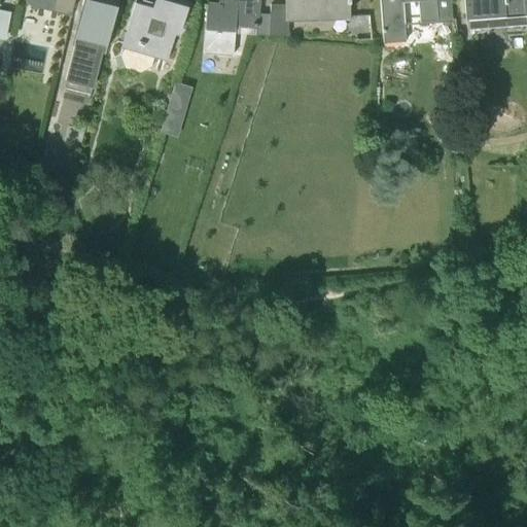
[(54,0),(56,0),(51,13),(66,16),(70,0),(54,0)]
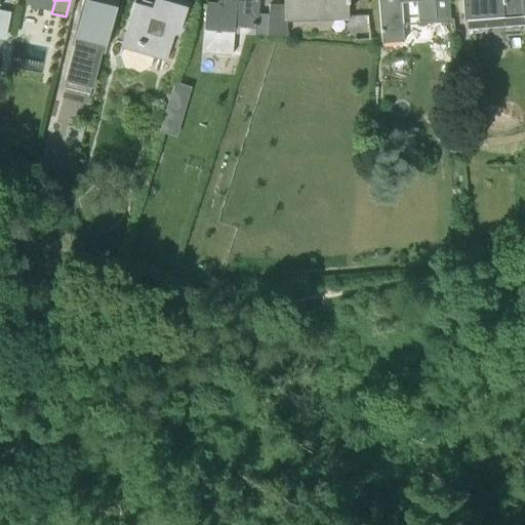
[(91,88),(115,0),(86,0),(65,81),(91,88)]
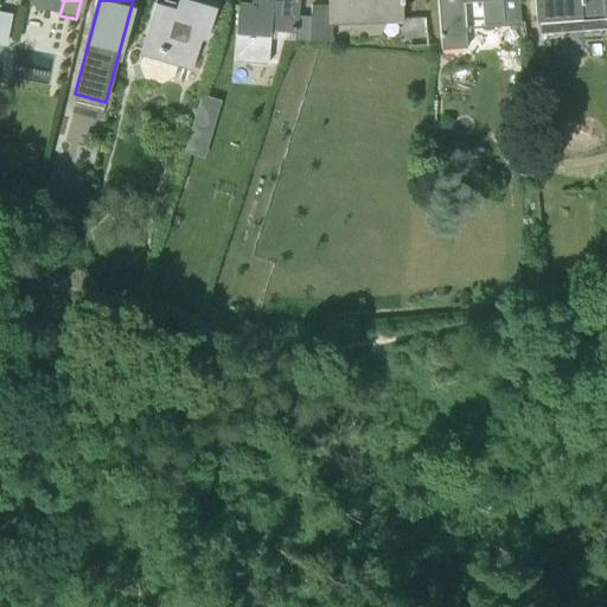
[(205,39),(217,0),(155,0),(140,55),(192,69),(200,38),(205,39)]
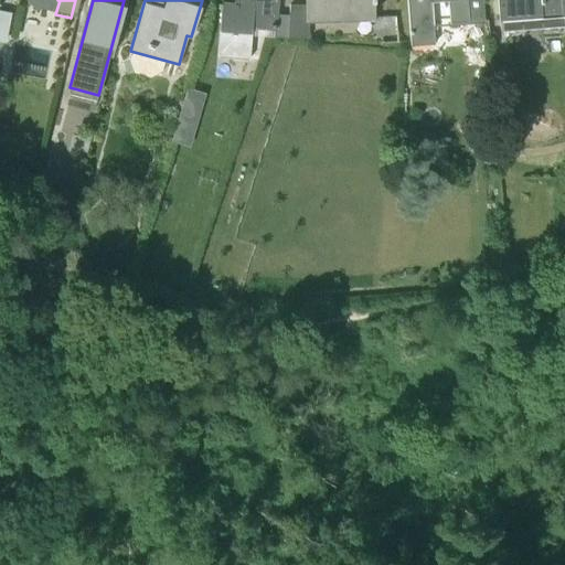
[(276,13),(276,0),(222,0),(222,3),(220,31),(252,33),(252,35),(287,38),(287,36),(292,36),(295,8),(290,8),(290,3),(289,3),(289,14),(276,13)]
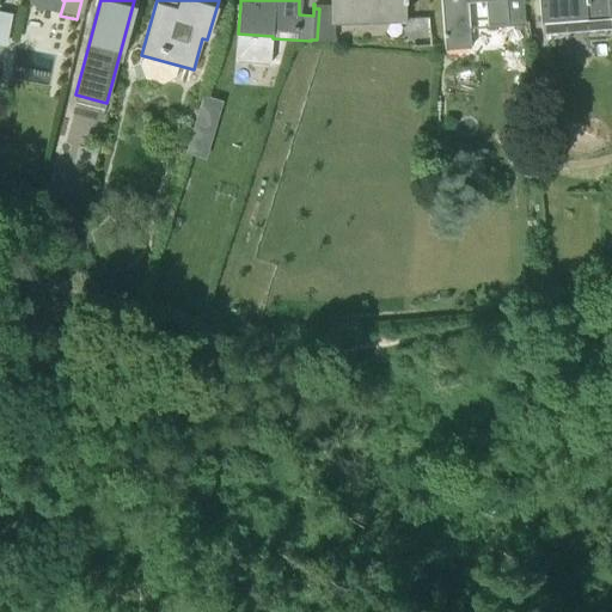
[(331,0),(332,8),(319,8),(317,40),(335,40),(335,24),(405,22),(404,0),(331,0)]
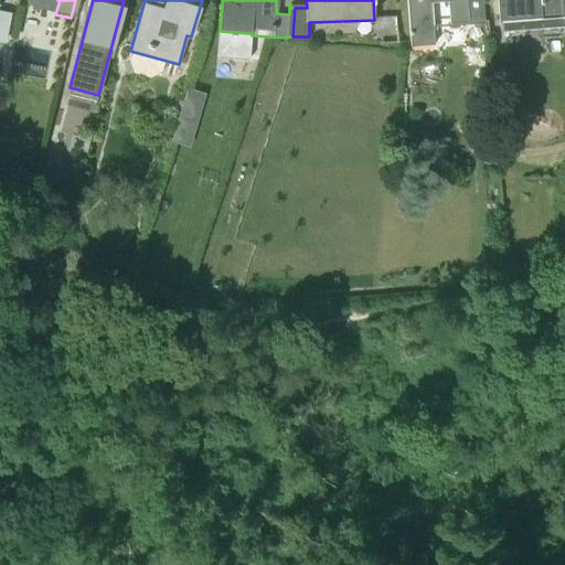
[(486,22),(482,0),(407,0),(411,45),(435,43),(432,2),(447,1),(450,23),(469,21),(469,23),(486,22)]
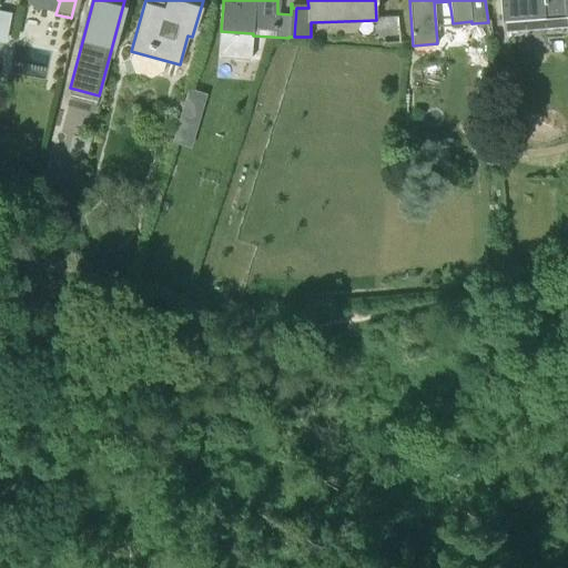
[(567,0),(500,0),(503,21),(567,16),(567,0)]
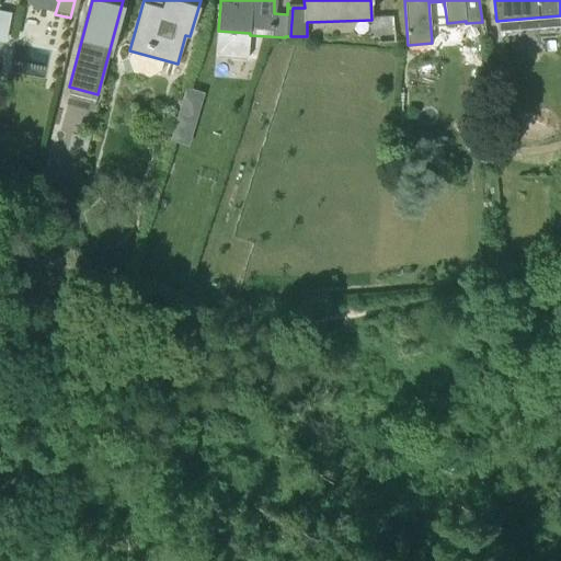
[(0,41),(7,43),(12,13),(0,10),(0,41)]
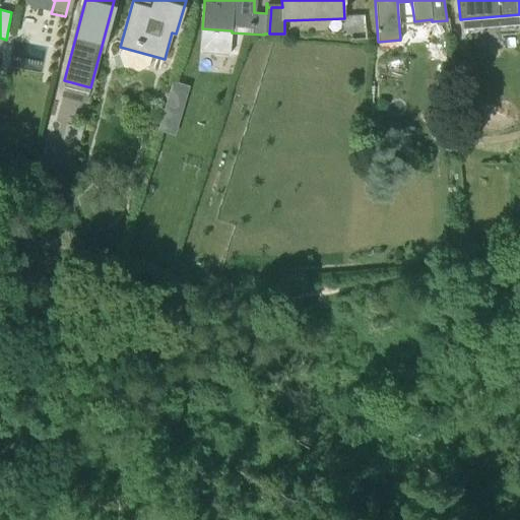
[(159,126),(177,131),(191,81),(174,77),(159,126)]
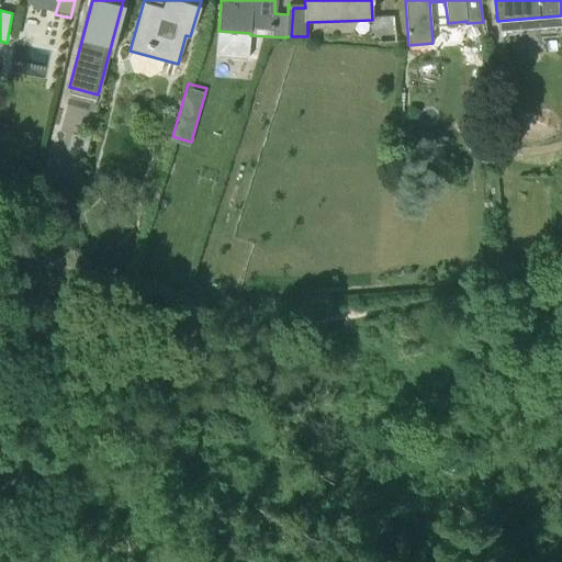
[(74,158),(69,176),(81,179),(86,160),(74,158)]
